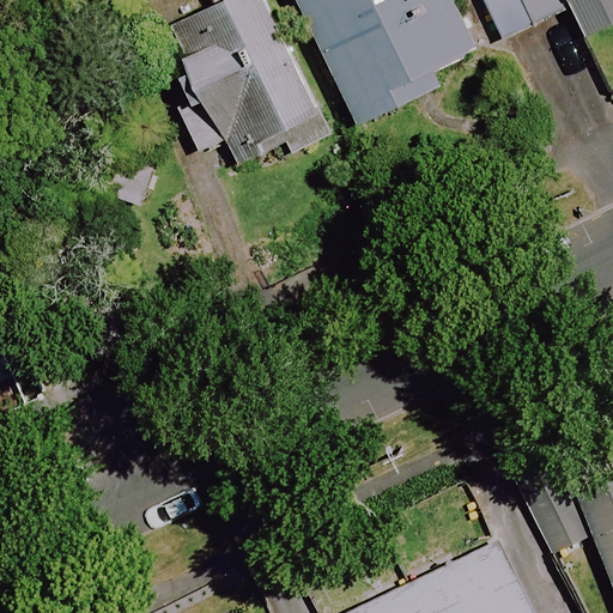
[(208,0),(214,11),(177,28),(186,44),(176,48),(234,171),(274,152),(268,139),(317,116),(263,0),(208,0)]
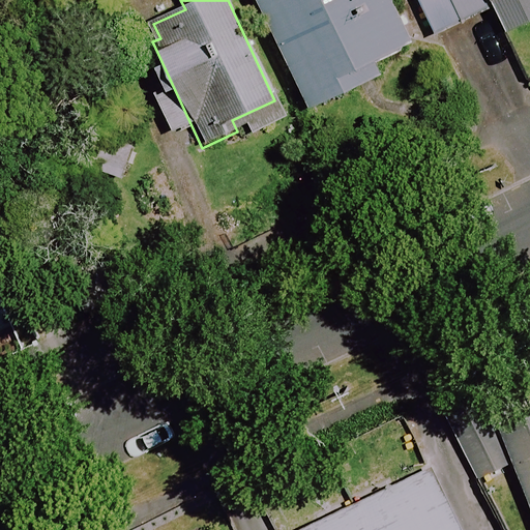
[(257,0),(311,110),(380,76),(374,63),(411,45),(389,0),(257,0)]
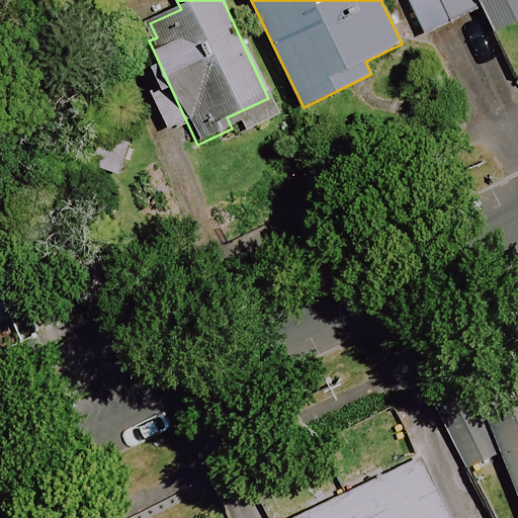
[(467,0),(406,0),(422,35),(473,12),(467,0)]
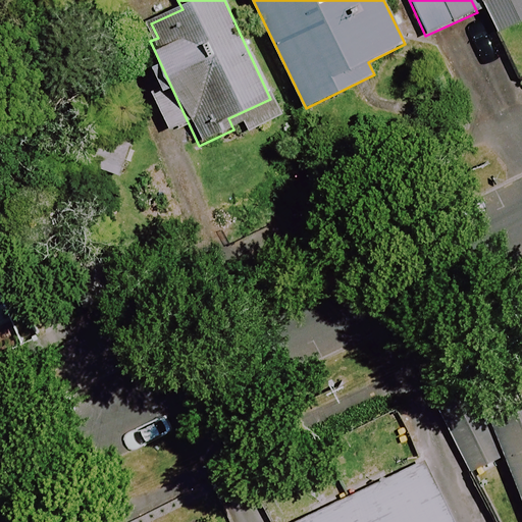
[(521,0),(482,0),(497,33),(521,20),(521,0)]
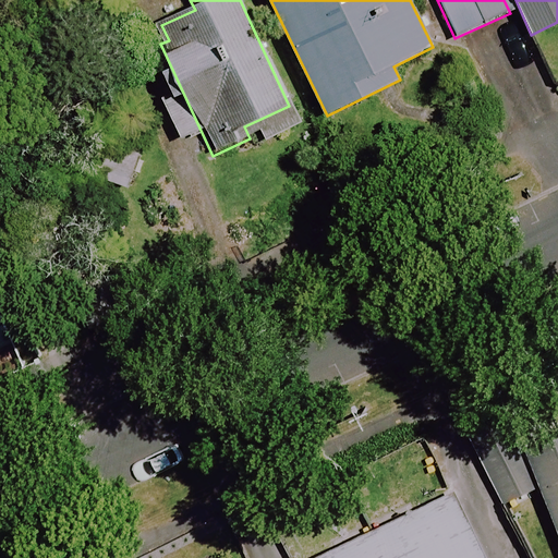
[(557,437),(528,449),(557,537),(557,437)]
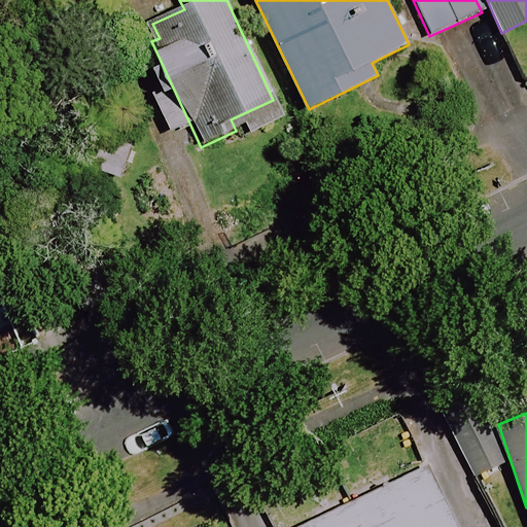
[(456,526),(427,464),(293,526),(456,526)]
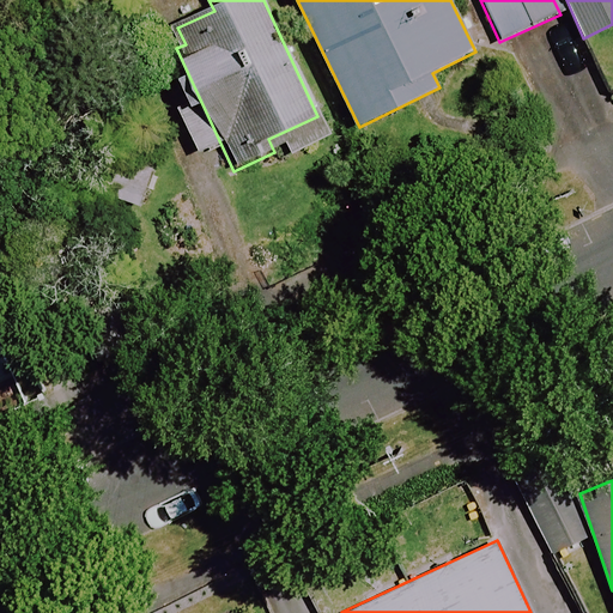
All buildings are outlined.
